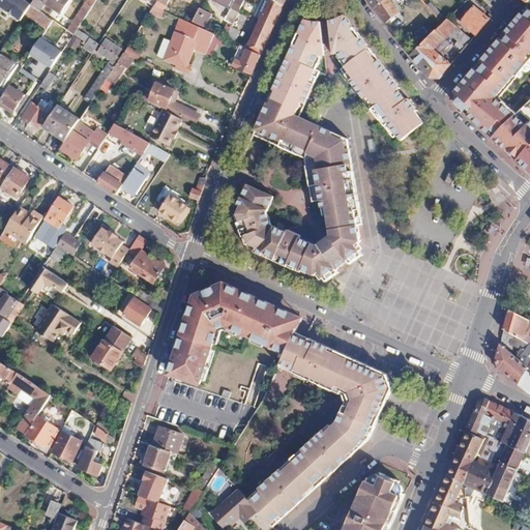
[(31,5),(24,0),(2,0),(0,4),(0,5),(21,21),(26,13),(27,11),(31,5)]
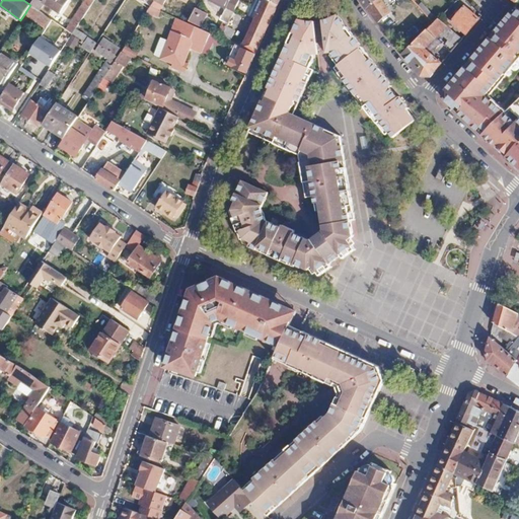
[(33,0),(30,5),(40,11),(46,3),(60,13),(68,0),(33,0)]
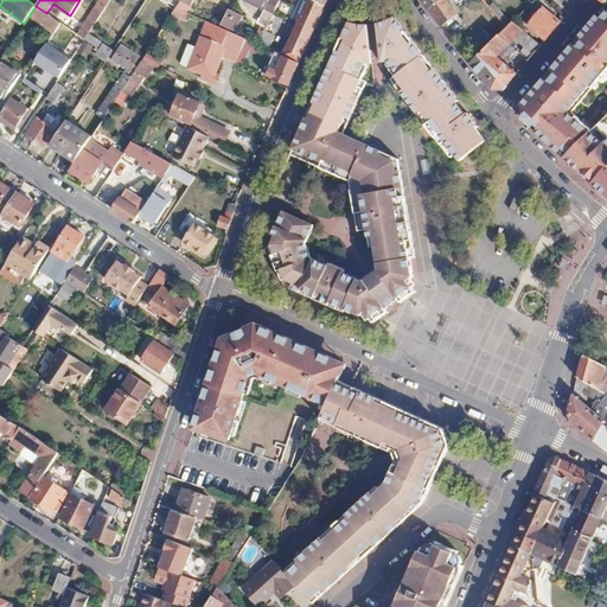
[(110,0),(98,0),(100,0),(77,34),(84,39),(89,33),(110,0)]
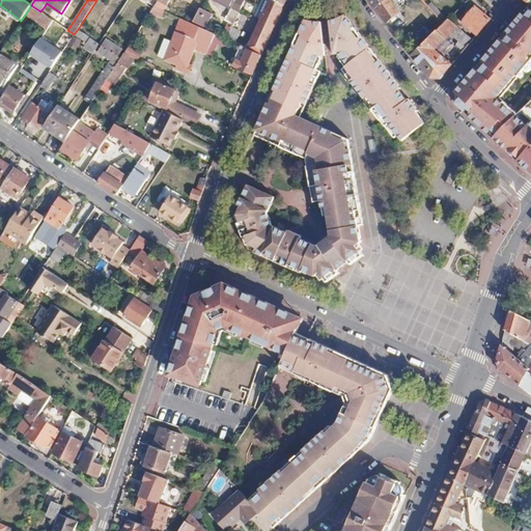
[(158,0),(155,7),(163,10),(168,0),(188,0),(191,1),(191,0),(158,0)]
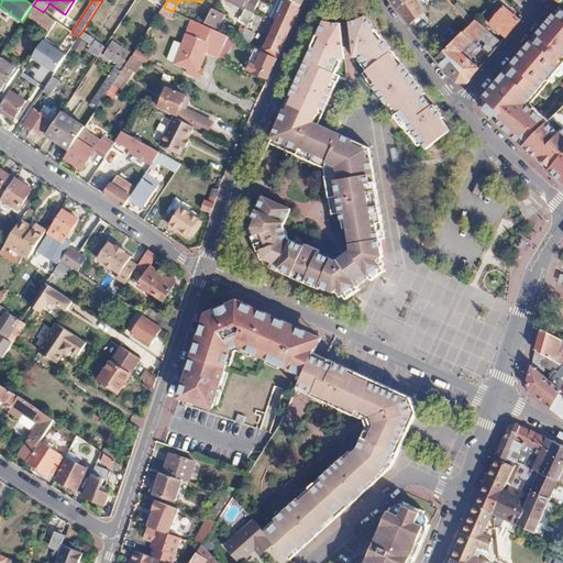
[(250,23),(260,0),(227,0),(245,10),(240,21),(242,22),(238,32),(244,35),(250,23)]
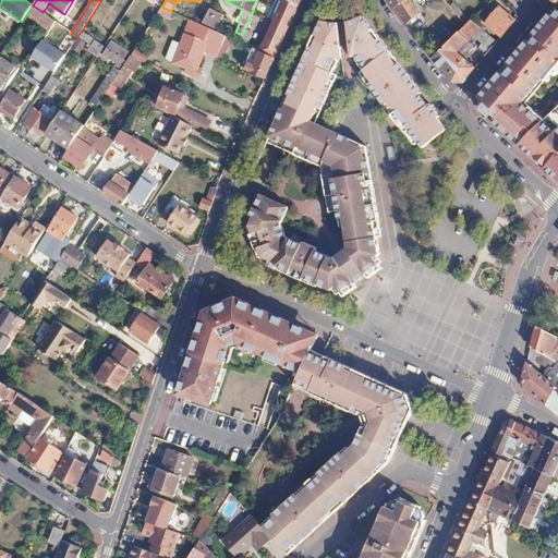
[(283,0),(282,2),(279,1),(274,13),(276,14),(261,50),(275,57),(300,0),(283,0)]
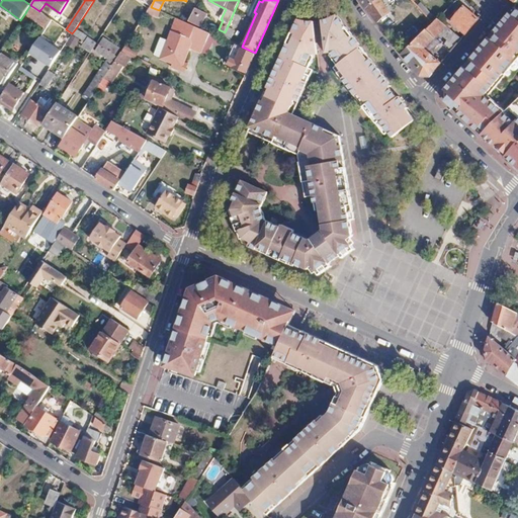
[(359,0),(366,10),(376,23),(391,12),(380,0),(359,0)]
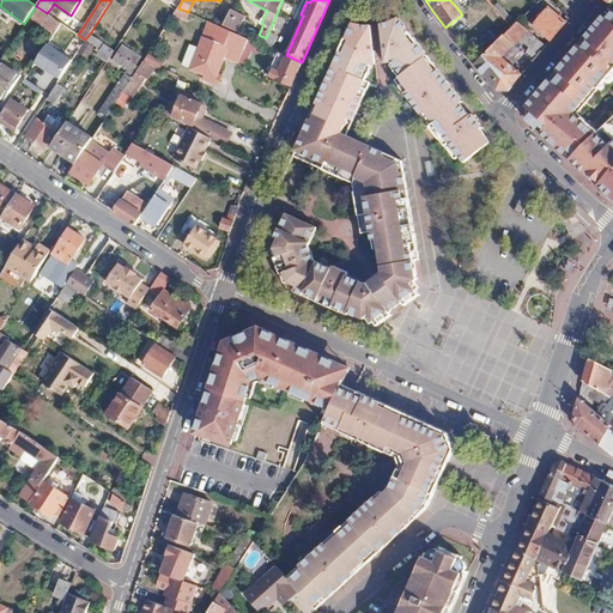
[(31,13),(30,16),(54,34),(61,23),(47,13),(36,6),(31,13)]
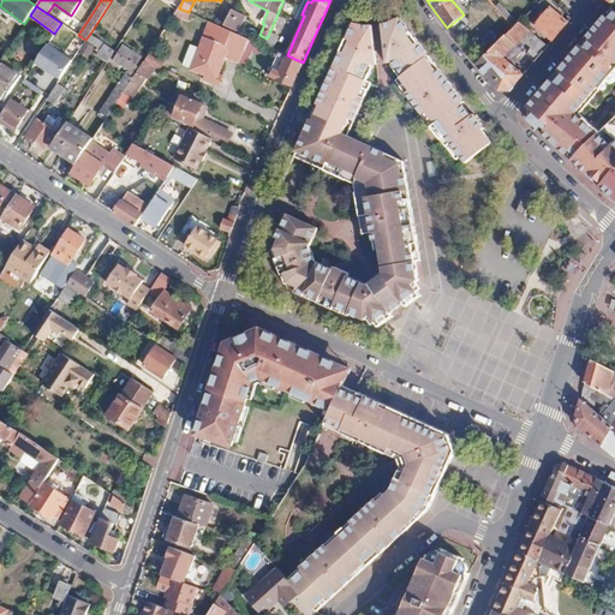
[(189,12),(179,9),(174,15),(187,21),(191,13),(189,12)]
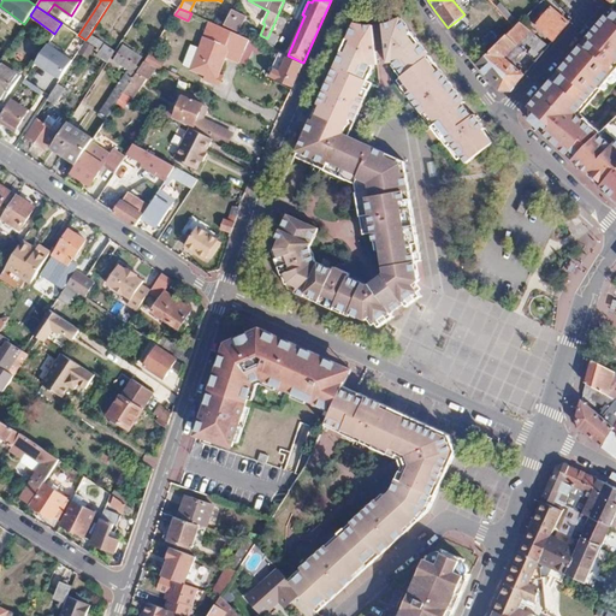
[(537,27),(554,41),(569,23),(551,9),(537,27)]
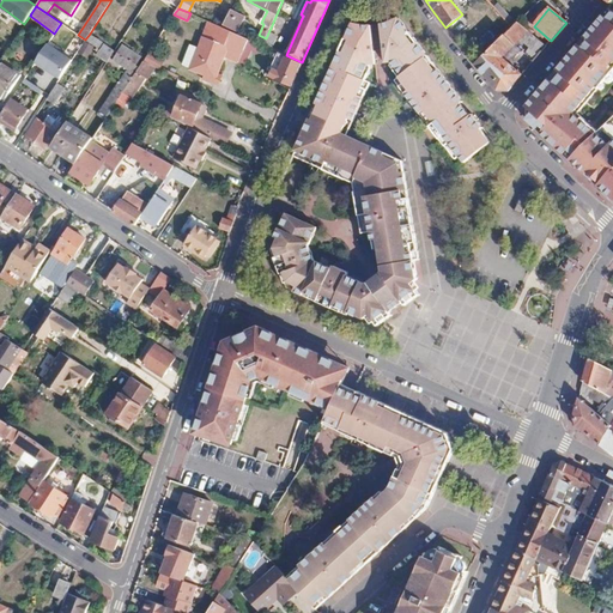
[(246,17),(231,10),(223,25),(237,32),(246,17)]
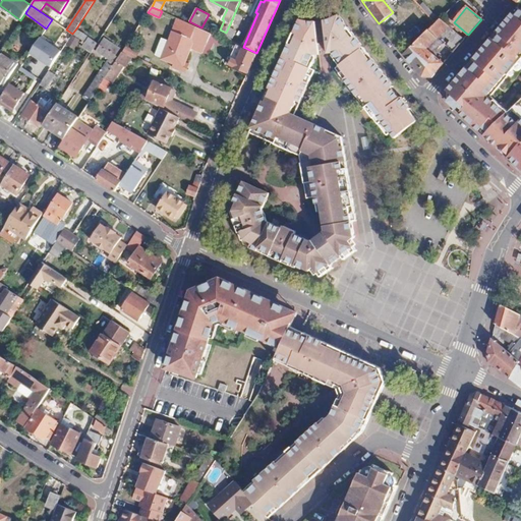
[(520,98),(514,105),(508,110),(491,95),(520,59),(520,11),(516,9),(448,90),(448,96),(448,103),(463,116),(501,152),(520,169),(520,98)]
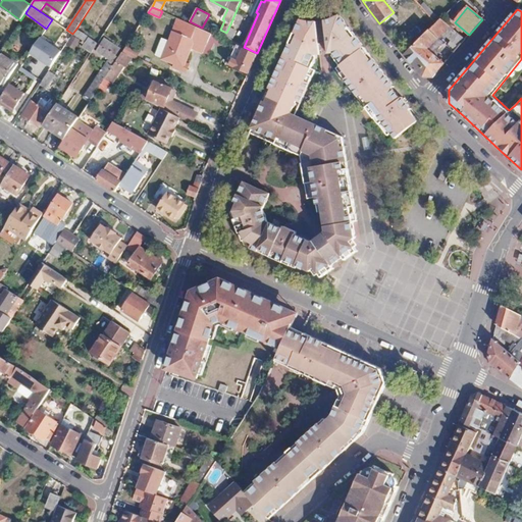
[(329,20),(324,21),(328,55),(331,55),(341,66),(340,67),(348,79),(344,82),(366,110),(392,91),(394,90),(337,17),(329,20)]
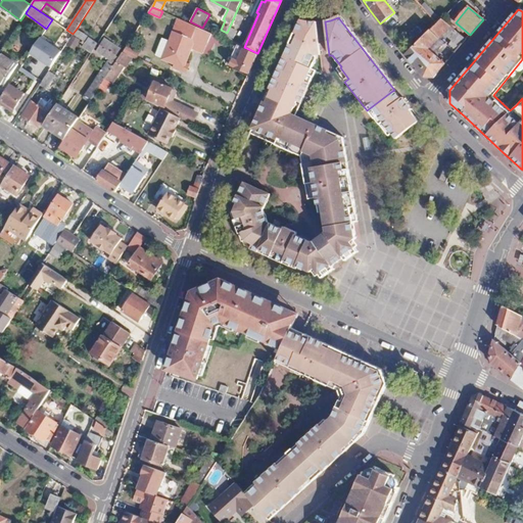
[(212,34),(179,18),(175,27),(194,35),(193,36),(208,42),(210,38),(211,35),(212,34)]
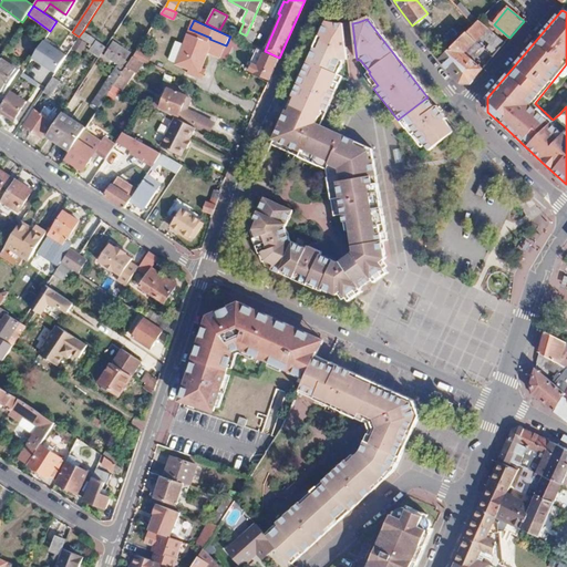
[(474,26),(440,60),(451,73),(460,84),(465,84),(471,84),(483,69),(465,53),(482,37),(491,44),(487,48),(495,54),(505,42),(480,21),(474,26)]
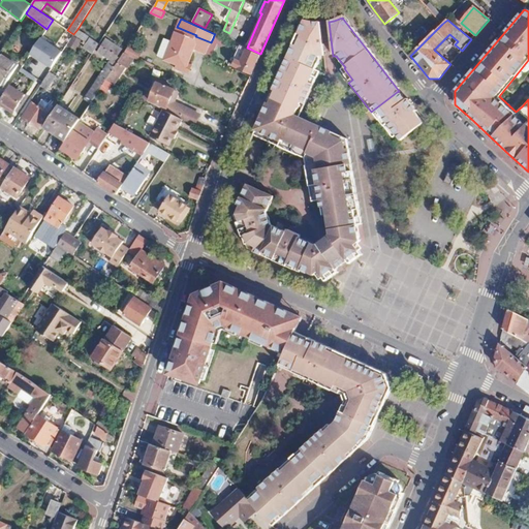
[(235,22),(229,33),(237,36),(242,25),(235,22)]
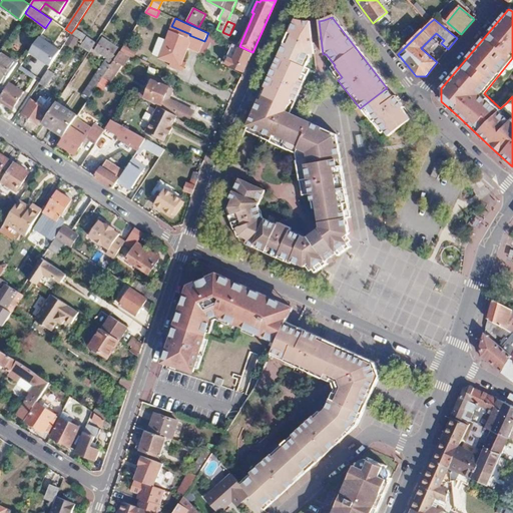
[(304,22),(298,21),(261,101),(287,112),(293,98),(298,101),(307,82),(303,80),(309,68),(307,67),(312,55),(315,55),(312,22),(307,22),(304,22)]
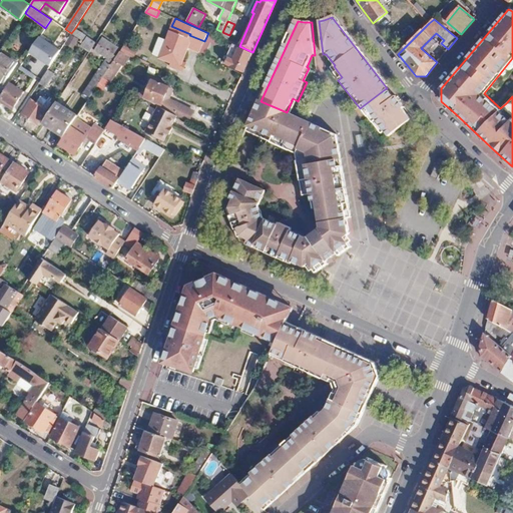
[(65,29),(60,25),(56,30),(68,38),(71,33),(65,29)]
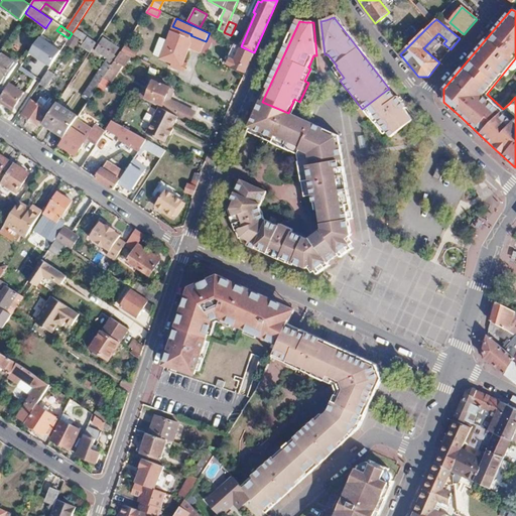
[(72,33),(73,34),(79,38),(82,40),(86,35),(76,28),(72,33)]
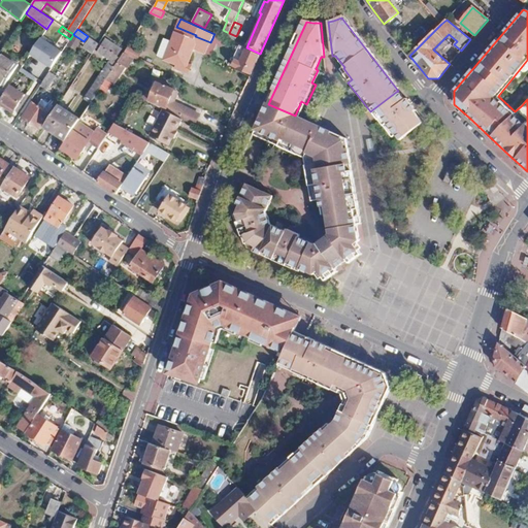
[(196,39),(175,31),(164,60),(176,64),(175,69),(184,72),(196,39)]
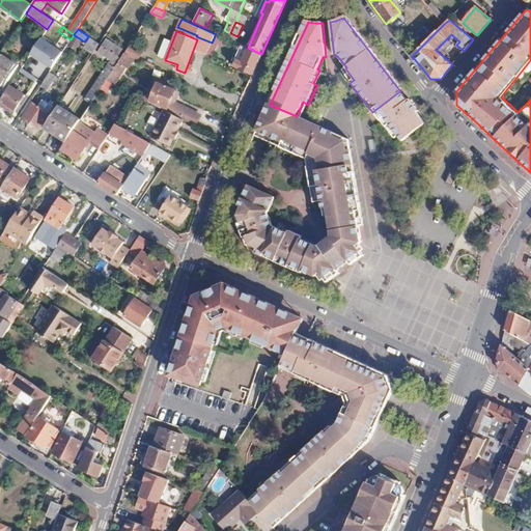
[(81,39),(75,35),(68,46),(75,49),(81,39)]
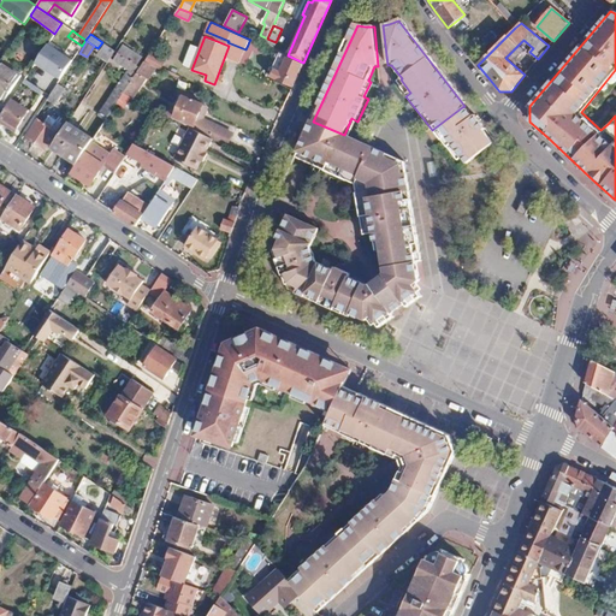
[(248,45),(255,48),(261,51),(262,47),(249,41),(248,45)]
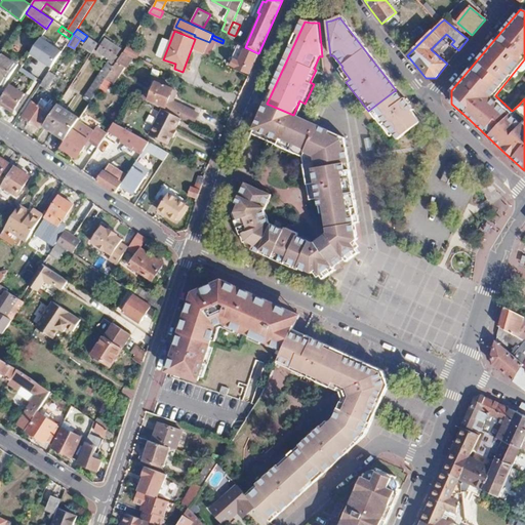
[(94,49),(97,44),(88,38),(85,43),(94,49)]
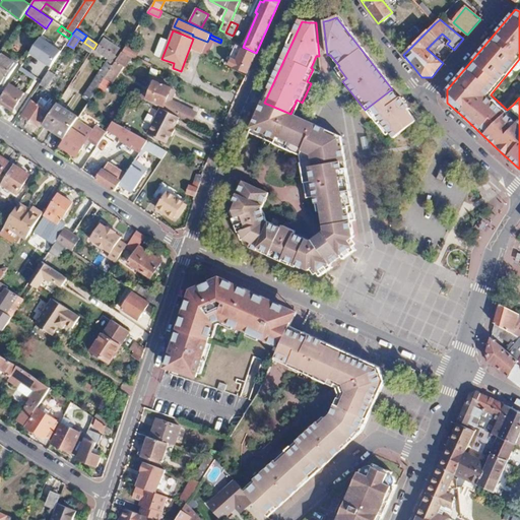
[(209,38),(207,42),(202,52),(209,55),(215,41),(209,38)]
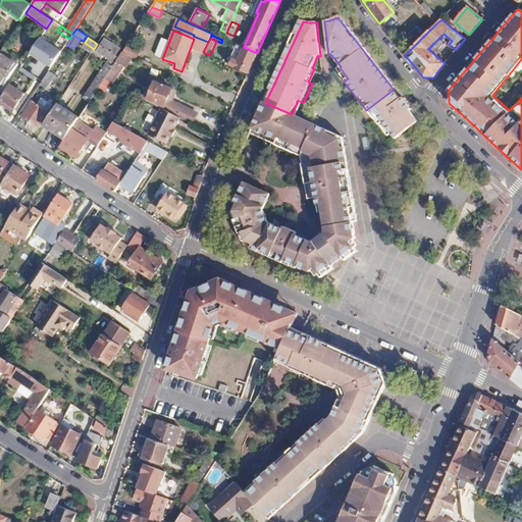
[(142,46),(131,40),(123,51),(145,64),(148,58),(139,53),(142,46)]
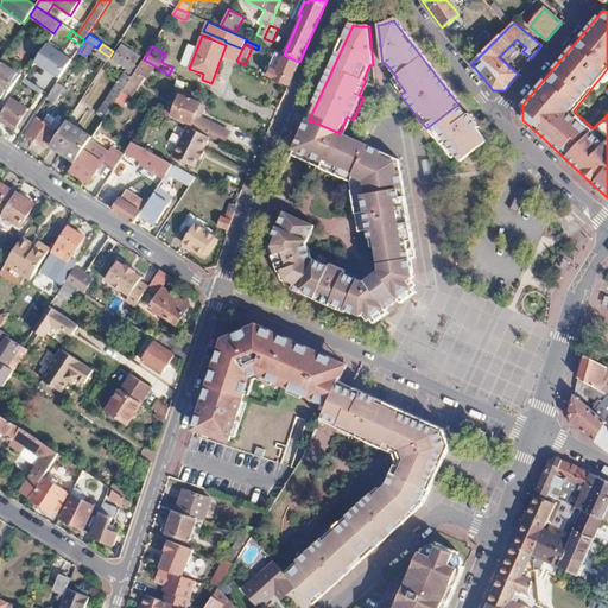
[(54,54),(48,50),(36,67),(44,71),(52,59),(50,58),(54,54)]
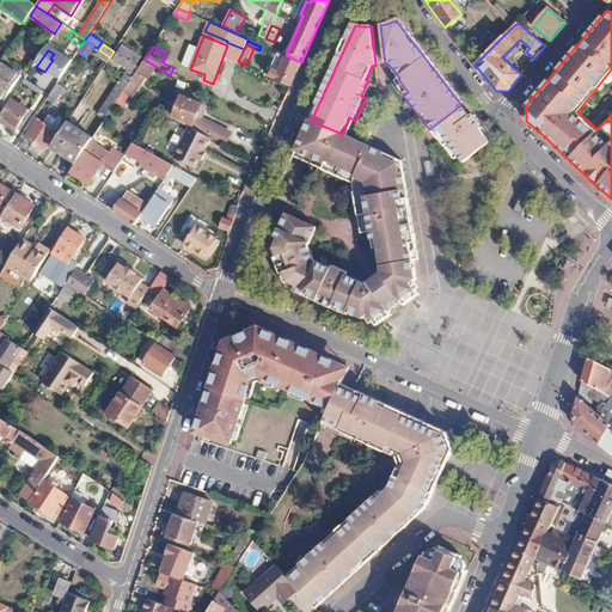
[(276,62),(269,75),(269,77),(291,86),(301,62),(286,55),(281,65),(276,62)]
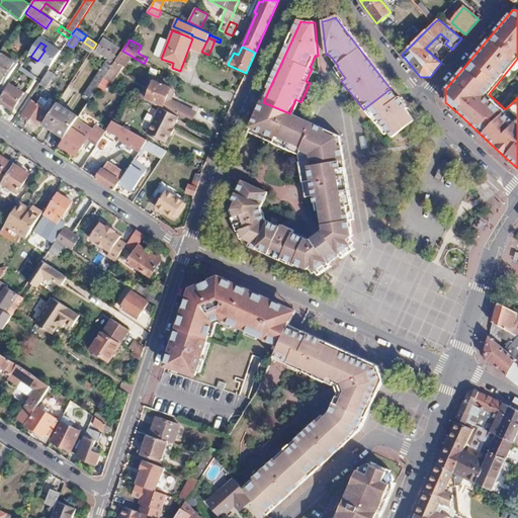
[(0,51),(0,84),(2,86),(18,63),(0,51)]
